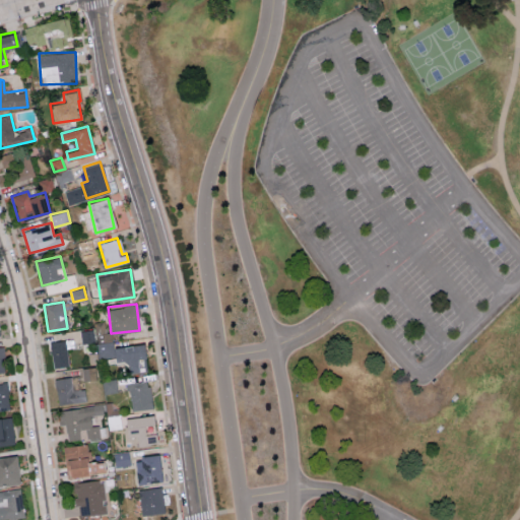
[(142,343),(114,346),(112,332),(106,332),(104,321),(94,322),(98,338),(96,338),(100,359),(115,356),(116,362),(125,360),(127,372),(138,371),(136,359),(144,358),(142,343)]
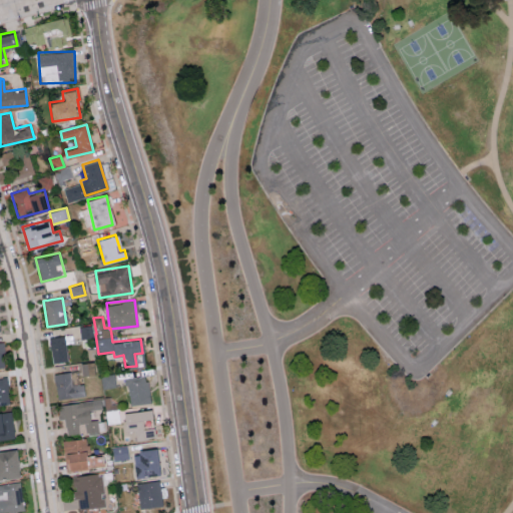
[(80,339),(93,338),(92,325),(79,326),(80,339)]
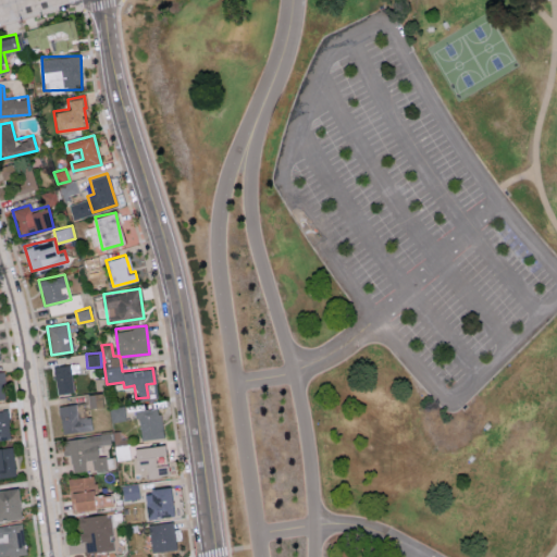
[(74,391),(70,363),(52,367),(57,394),(74,391)]
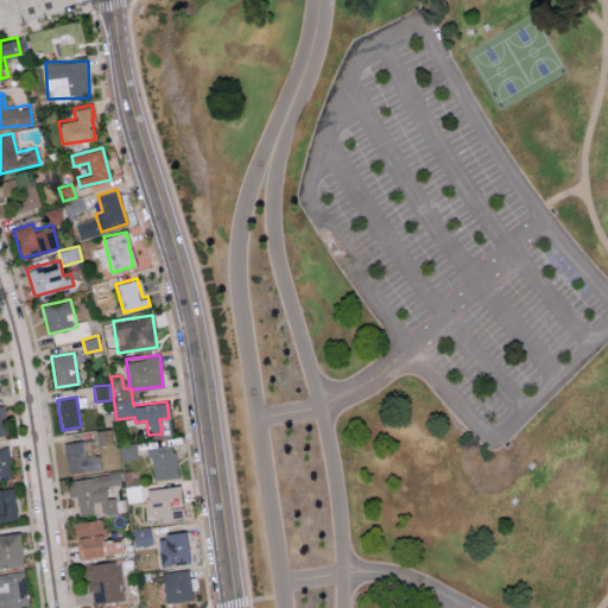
[(96,430),(97,444),(113,443),(112,429),(96,430)]
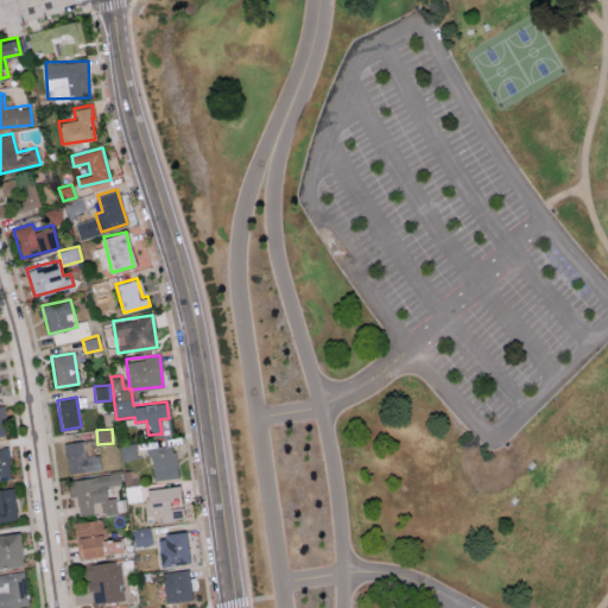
[(100,468),(99,454),(84,456),(83,441),(64,442),(68,472),(100,468)]
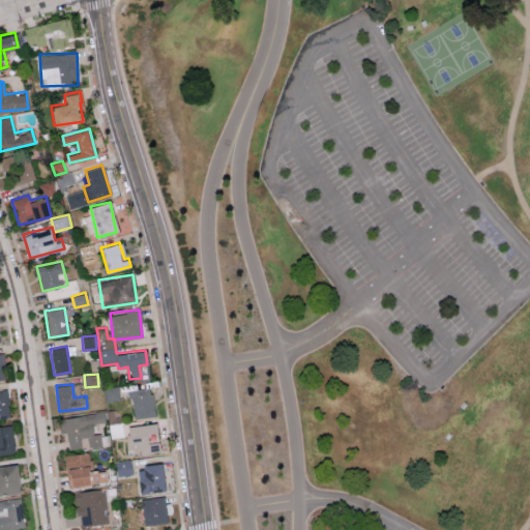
[(105,387),(106,401),(119,400),(118,386),(105,387)]
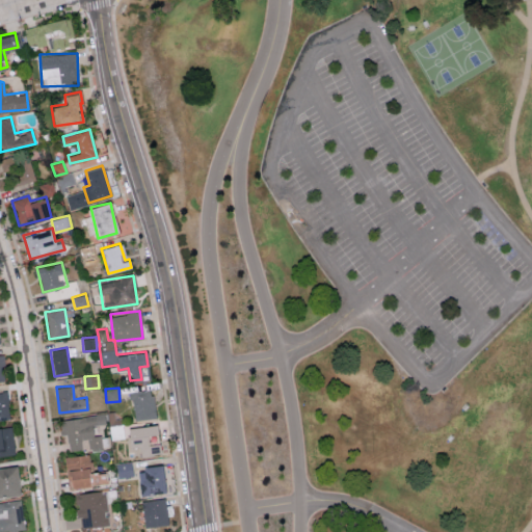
[(154,418),(153,390),(131,391),(132,418),(154,418)]
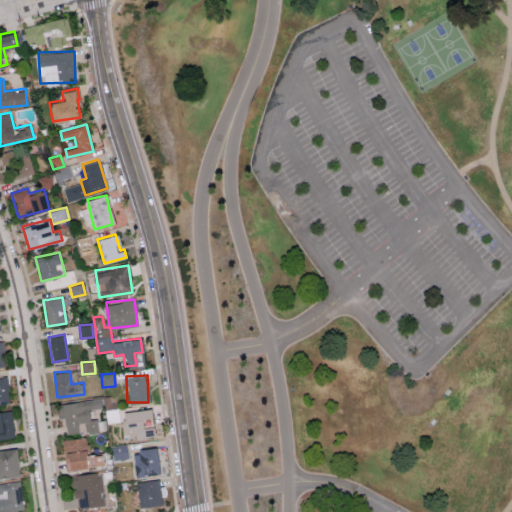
[(0,404),(10,403),(6,376),(0,377),(0,404)]
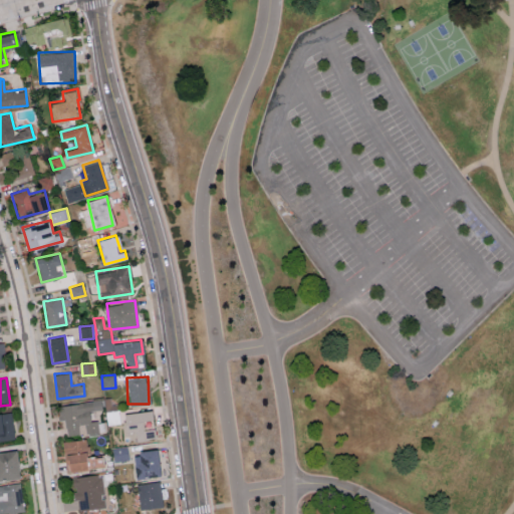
[(65,436),(79,434),(78,426),(86,424),(88,435),(105,432),(103,420),(90,422),(89,411),(102,409),(100,399),(60,406),(65,436)]
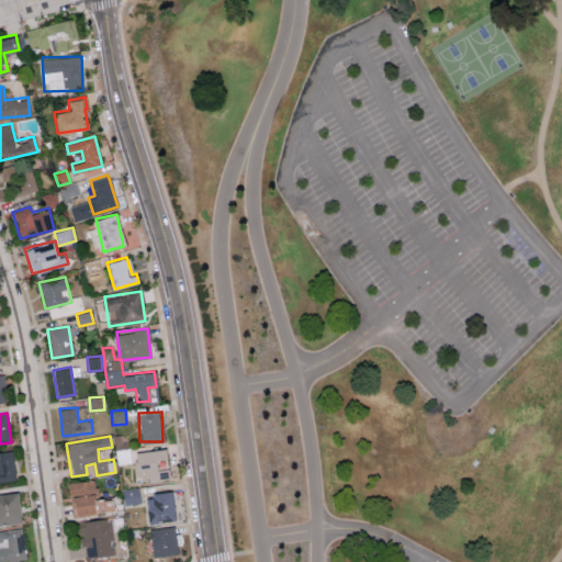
[(0,450),(0,482),(17,480),(11,449),(0,450)]
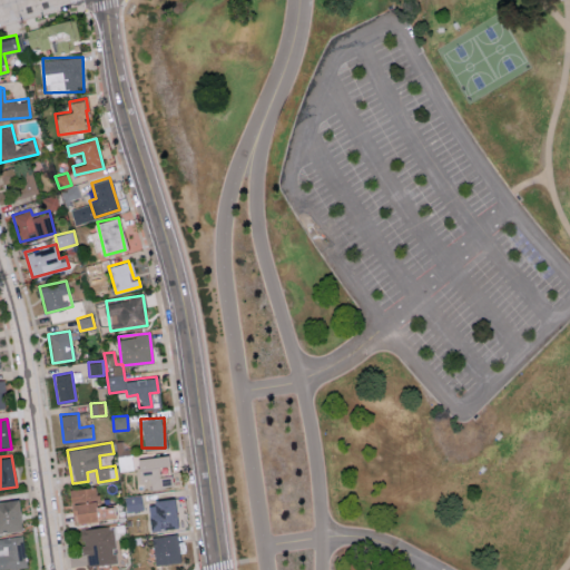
[(138,488),(169,487),(168,455),(137,457),(138,488)]
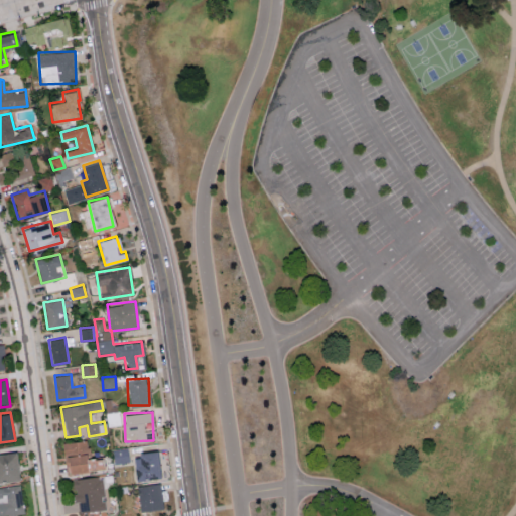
[(62,442),(66,473),(103,469),(102,457),(90,458),(88,439),(62,442)]
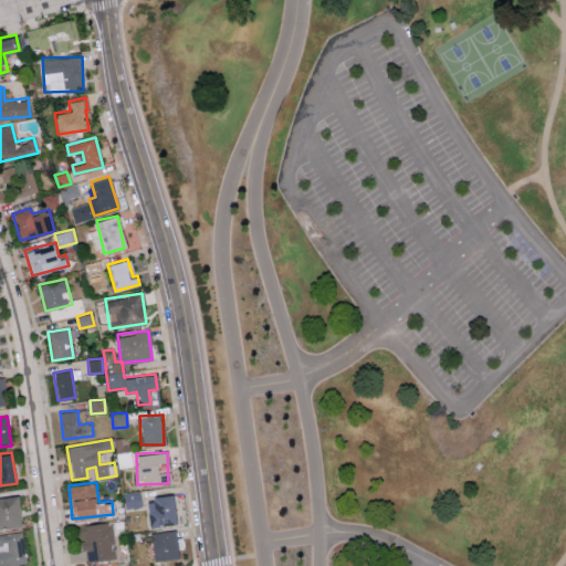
[(124,491),(124,506),(142,506),(140,491),(124,491)]
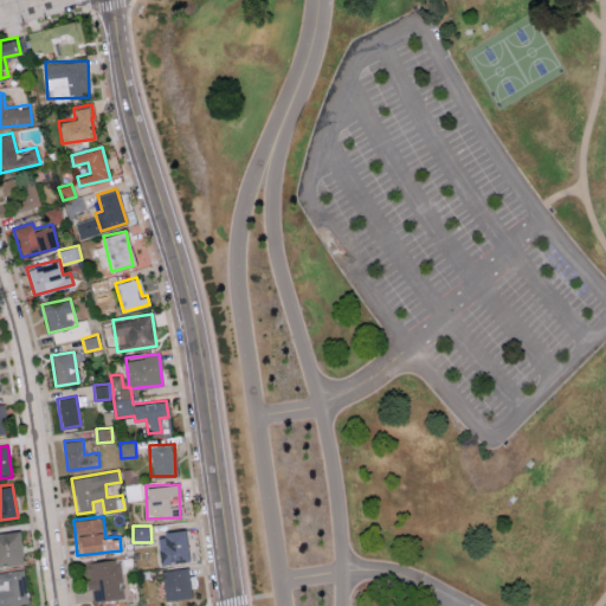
[(163,545),(156,546),(159,563),(187,561),(185,529),(162,530),(163,545)]
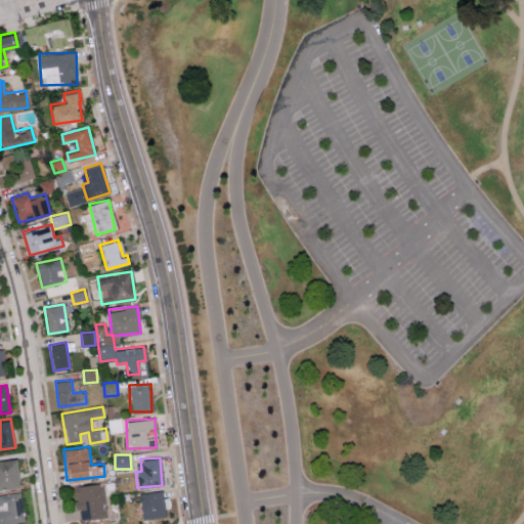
[(0,488),(18,487),(16,459),(0,460),(0,488)]
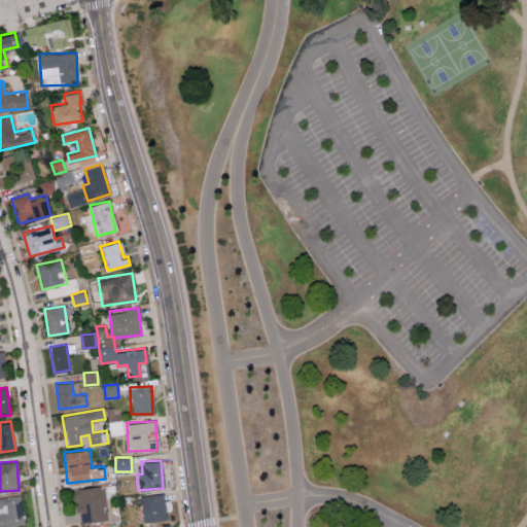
[(107,520),(105,486),(75,488),(77,522),(107,520)]
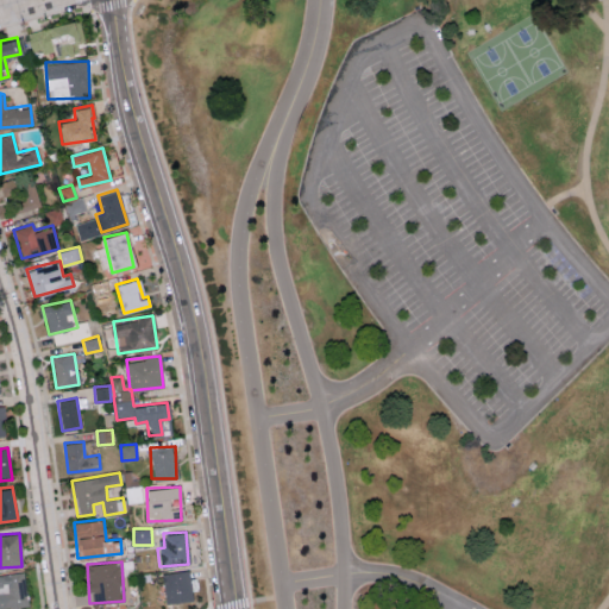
[(165,602),(192,598),(188,569),(162,573),(165,602)]
